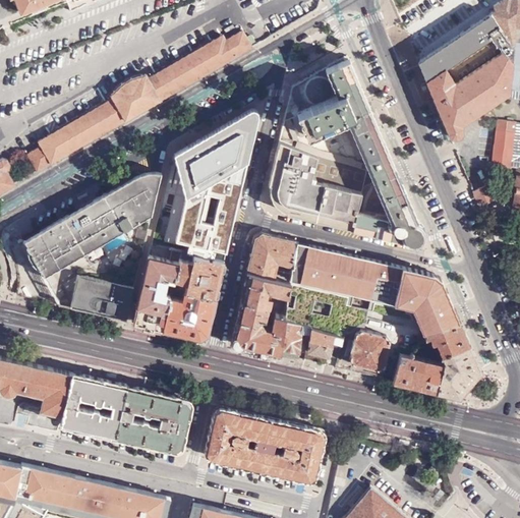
[(10,0),(11,1),(12,0),(15,0),(22,16),(63,0),(10,0)]
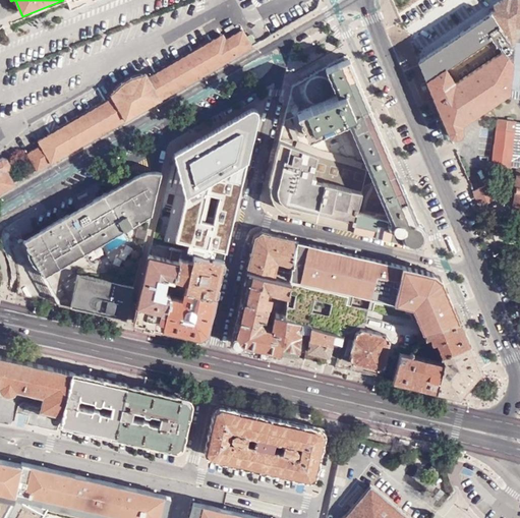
[(519,0),(516,0),(512,3),(510,0),(507,0),(495,8),(496,12),(493,14),(495,15),(519,59),(519,0)]
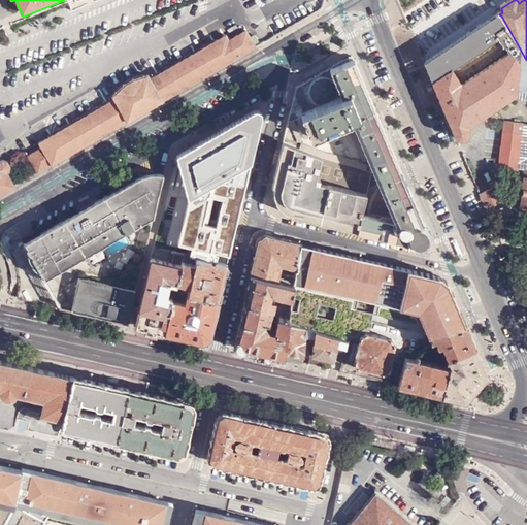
[(427,64),(425,66),(438,98),(457,141),(465,141),(467,140),(470,134),(468,129),(517,97),(517,95),(526,96),(526,60),(501,15),(436,58),(427,64)]
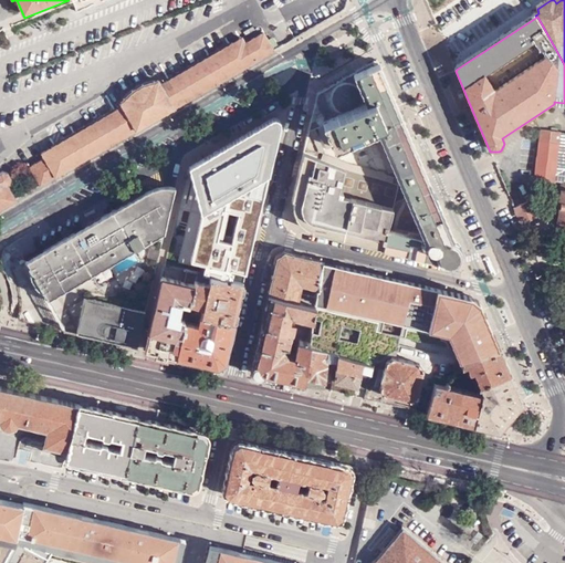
[(41,189),(275,55),(264,35),(249,44),(247,40),(233,47),(230,42),(173,74),(175,77),(165,83),(160,76),(142,87),(122,100),(125,105),(116,111),(115,108),(54,144),(55,146),(43,152),(48,160),(30,170),(41,189)]
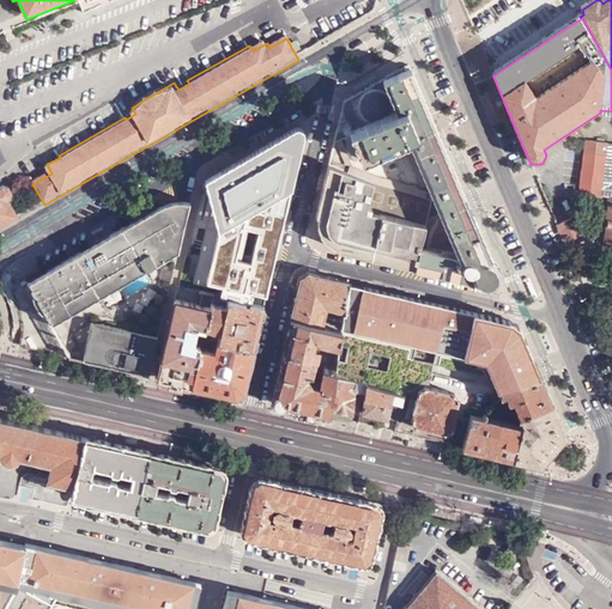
[(432,202),(460,189),(410,68),(344,105),(329,168),(432,202)]
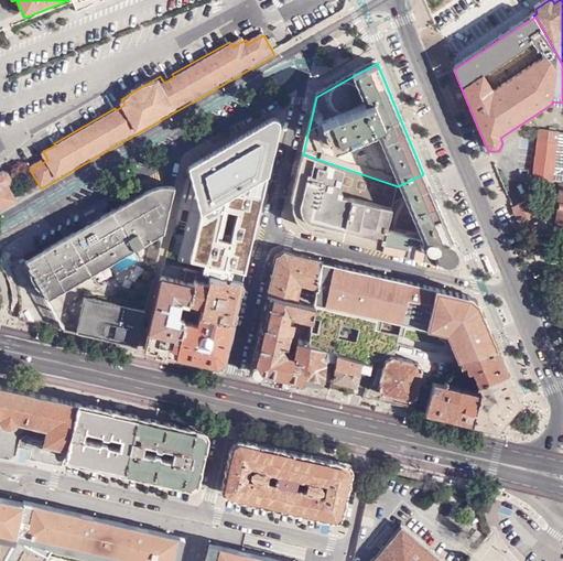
[(552,101),(552,104),(552,110),(562,111),(562,103),(552,101)]
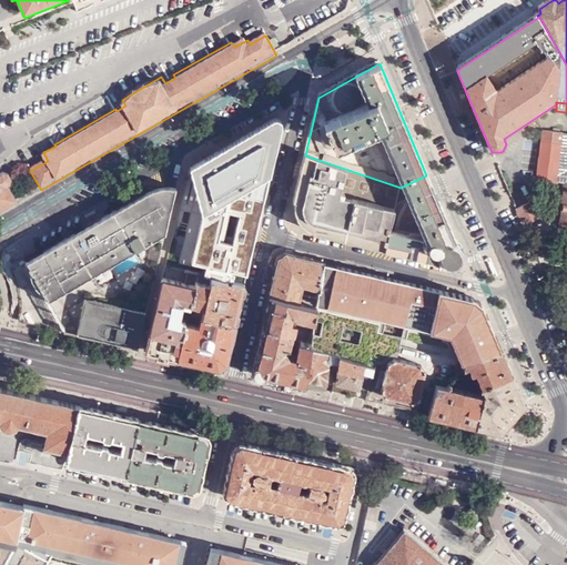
[(276,122),(269,127),(264,147),(255,144),(259,132),(241,142),(218,243),(253,252),(283,127),(276,122)]
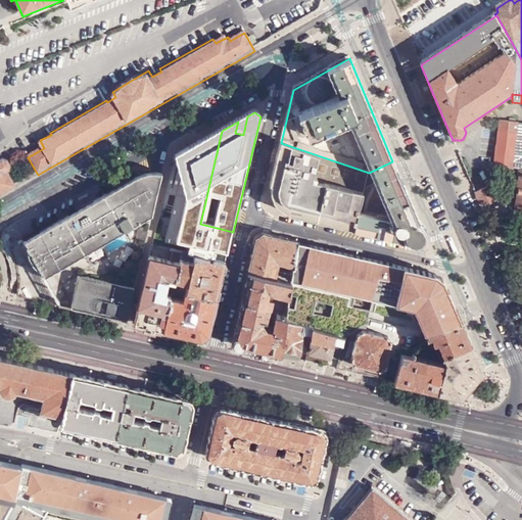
[(513,170),(514,157),(518,125),(499,122),(493,170),(513,172),(513,170)]
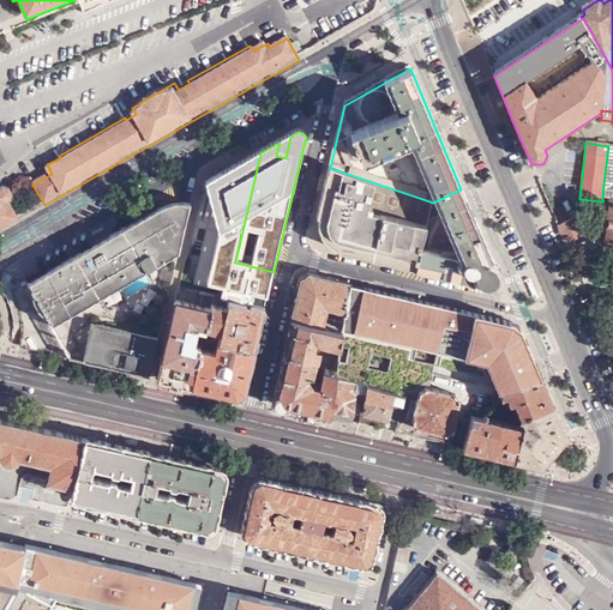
[(415,271),(433,203),(330,168),(317,221),(320,222),(317,235),(318,241),(323,247),(338,252),(338,253),(415,271)]
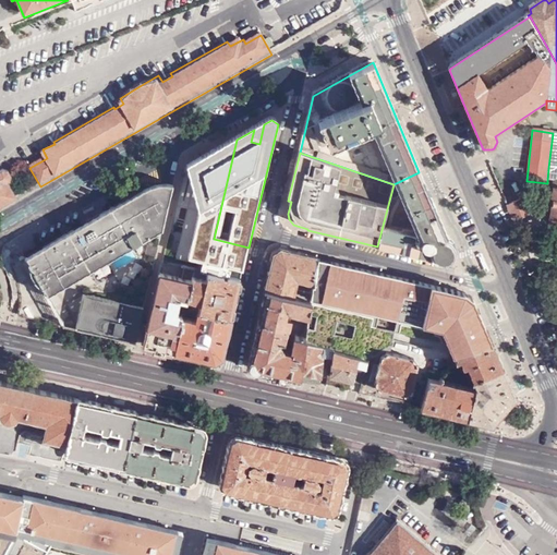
[(556,168),(548,168),(547,181),(556,181),(556,183),(556,168)]
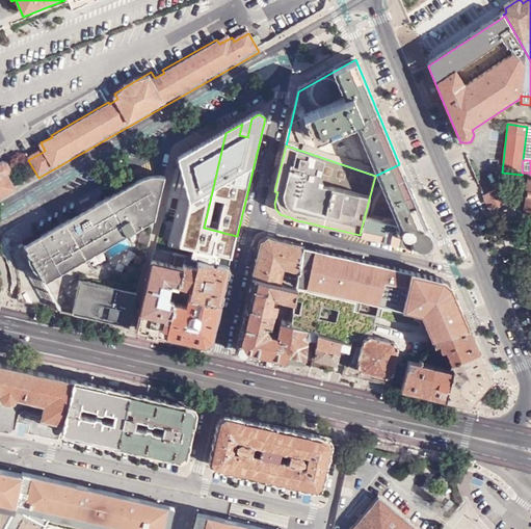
[(0,200),(16,191),(9,179),(15,176),(15,170),(10,163),(6,162),(0,165),(0,200)]
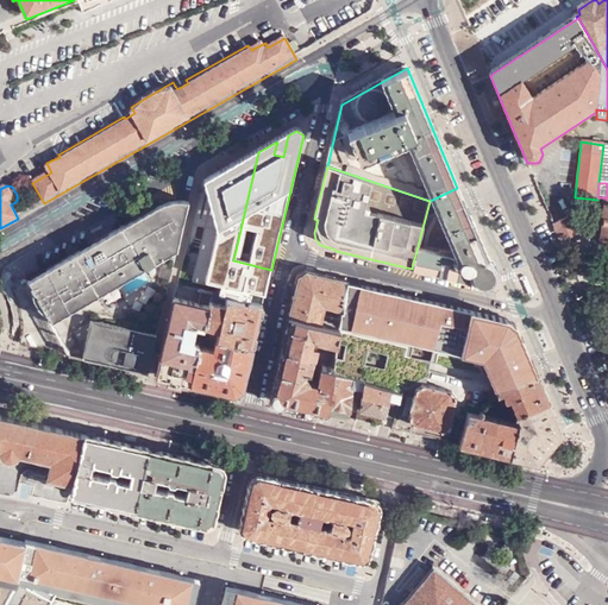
[(211,190),(204,188),(201,197),(208,200),(211,190)]
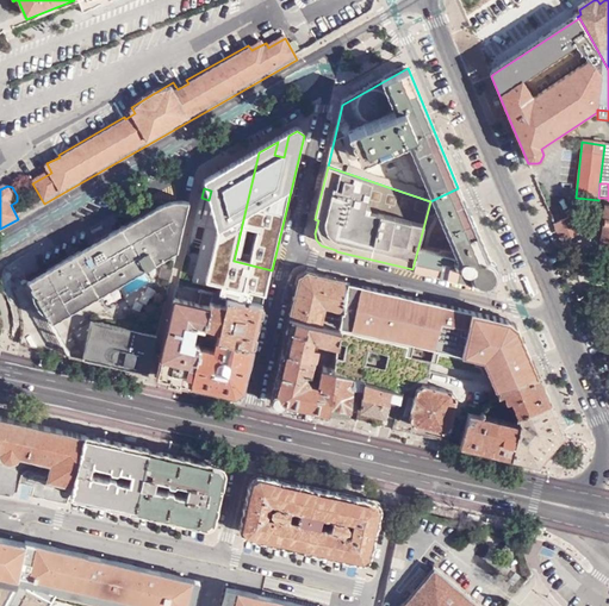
[(489,261),(458,188),(430,201),(412,269),(490,288),(497,283),(498,276),(498,270),(495,268),(491,260),(489,261)]
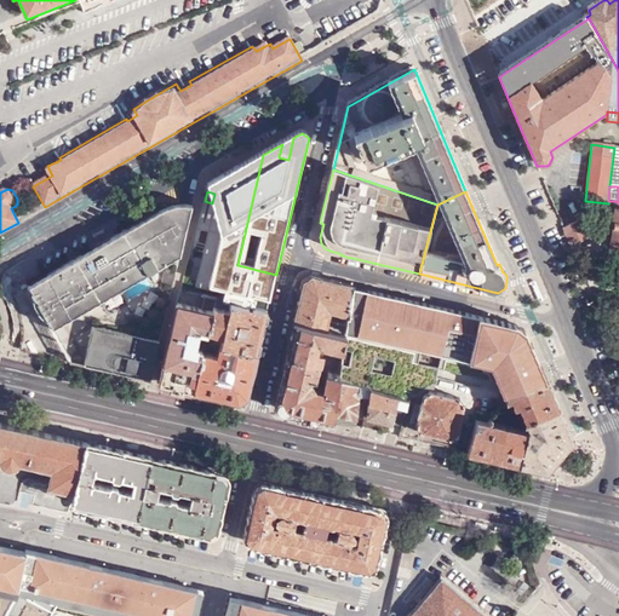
[(173,207),(28,291),(68,364),(153,384),(172,309),(170,308),(194,208),(188,206),(182,206),(173,207)]
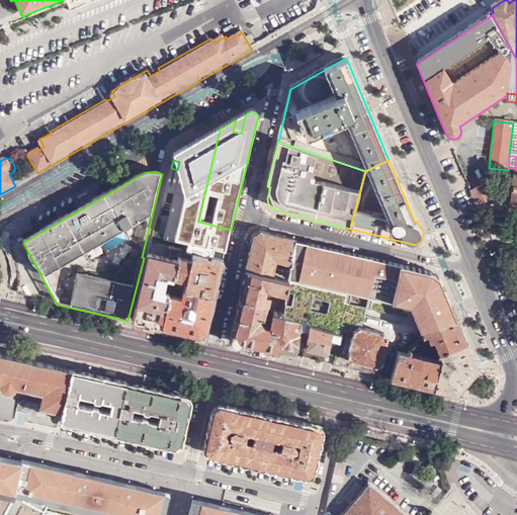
[(174,180),(168,178),(153,244),(171,249),(185,191),(172,187),(174,180)]
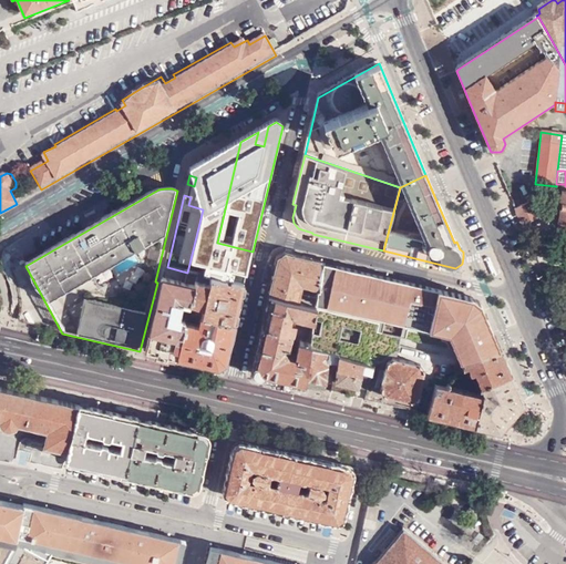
[(534,204),(516,212),(523,228),(541,222),(534,204)]
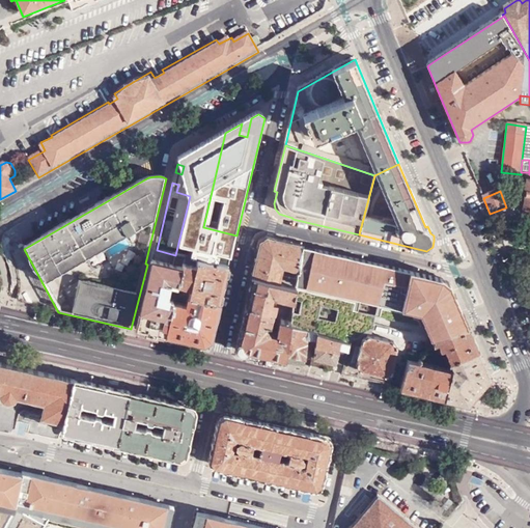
[(228,268),(234,246),(200,237),(194,259),(228,268)]
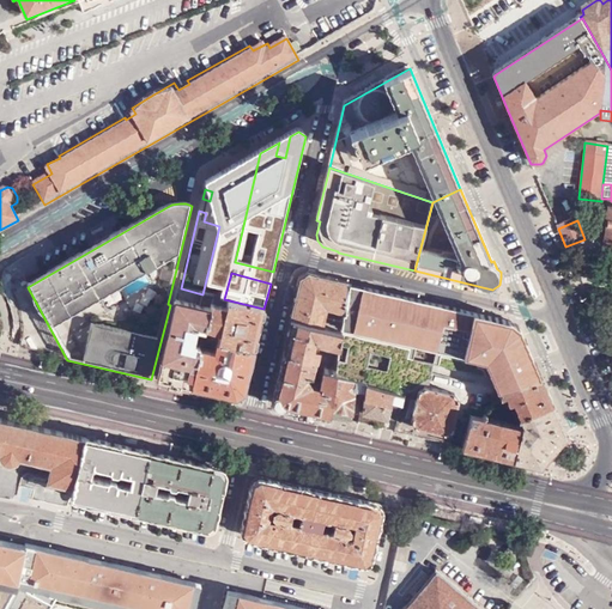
[(302,281),(292,321),(340,333),(344,315),(347,286),(309,276),(302,281)]
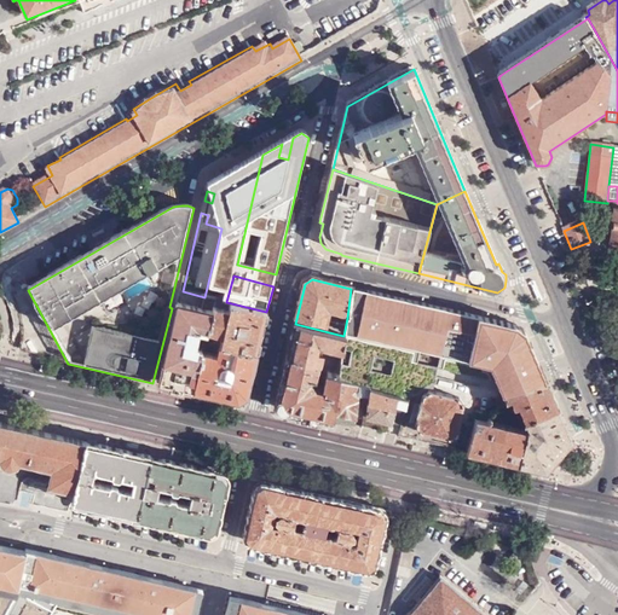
[(256,355),(266,312),(226,302),(217,300),(213,314),(207,343),(256,355)]
